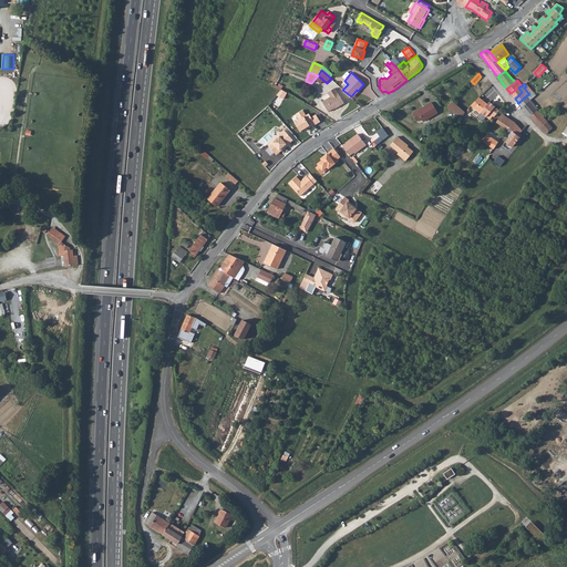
[(328,112),(334,107),(334,109),(343,103),(334,88),(327,92),(330,96),(322,102),(328,112)]
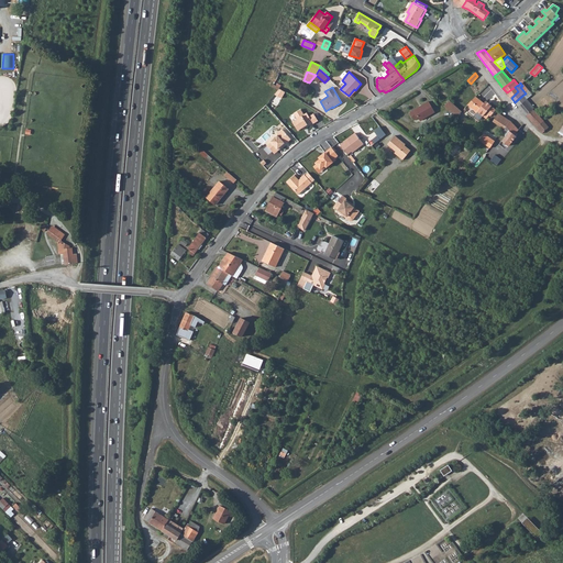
[(511,98),(518,91),(515,87),(507,92),(511,98)]
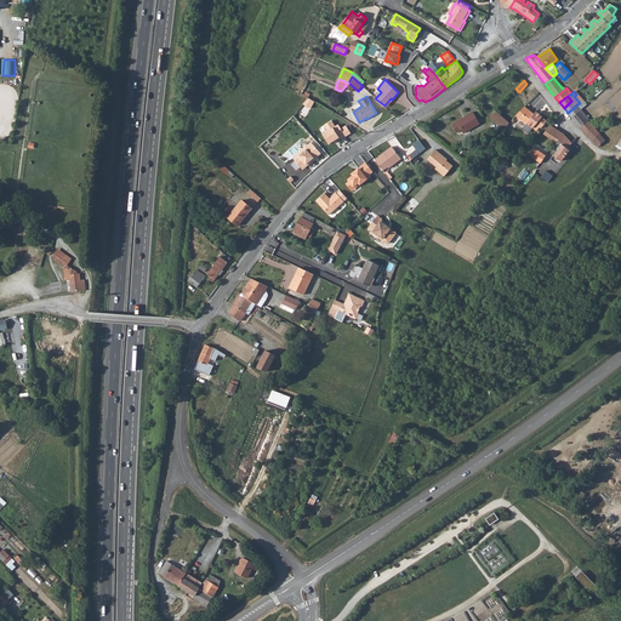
[(314,102),(308,98),(307,100),(303,104),(311,109),(314,102)]
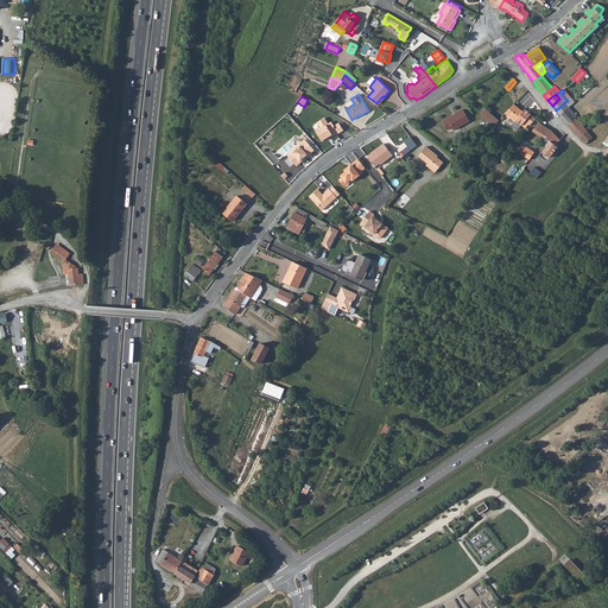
[(559,115),(567,109),(567,107),(564,103),(556,111),(559,115)]
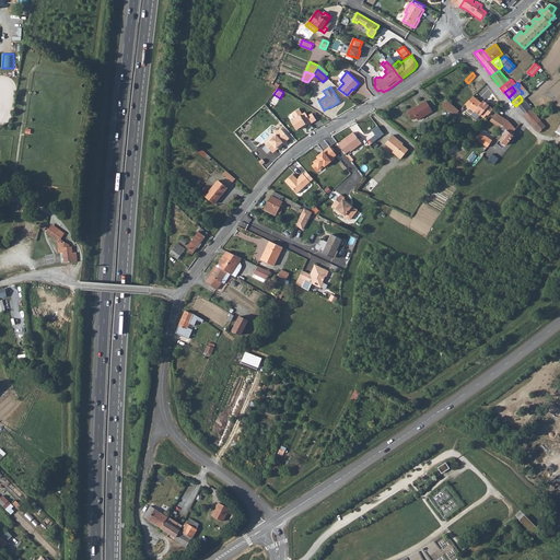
[(475,113),(476,112),(483,118),(485,117),(487,115),(488,116),(493,109),(490,106),(483,101),(481,103),(474,96),(465,104),(475,113)]
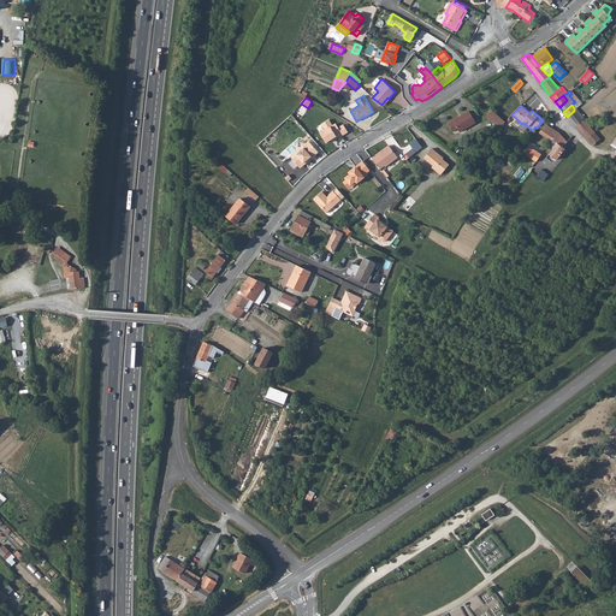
[(580,131),(587,125),(584,120),(585,119),(576,110),(574,111),(567,117),(580,131)]
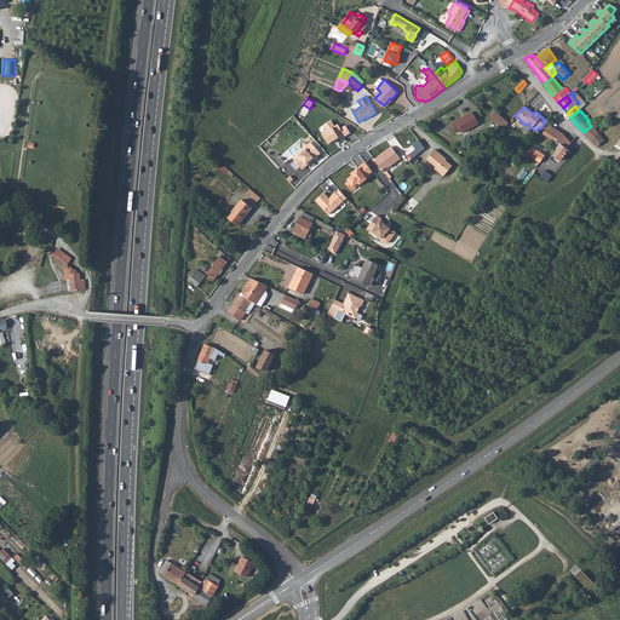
[(455,132),(460,130),(463,133),(478,124),(472,112),(451,125),(455,132)]
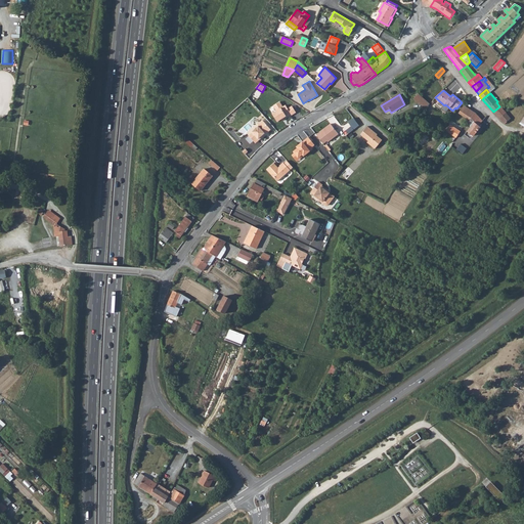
[(426,110),(430,103),(418,94),(413,99),(426,110)]
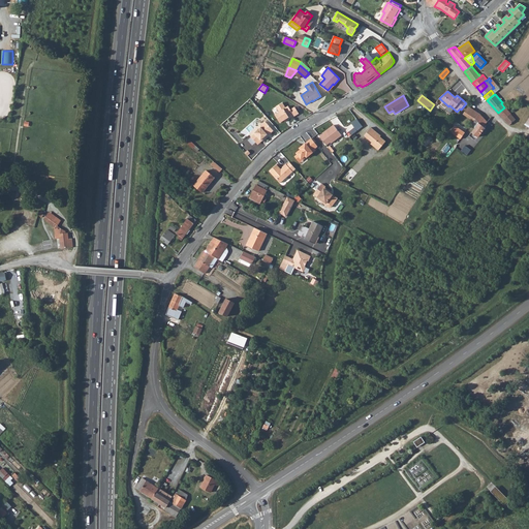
[(282,102),(276,106),(279,112),(275,115),(280,123),(288,118),(289,118),(293,115),(288,106),(285,107),(282,102)]
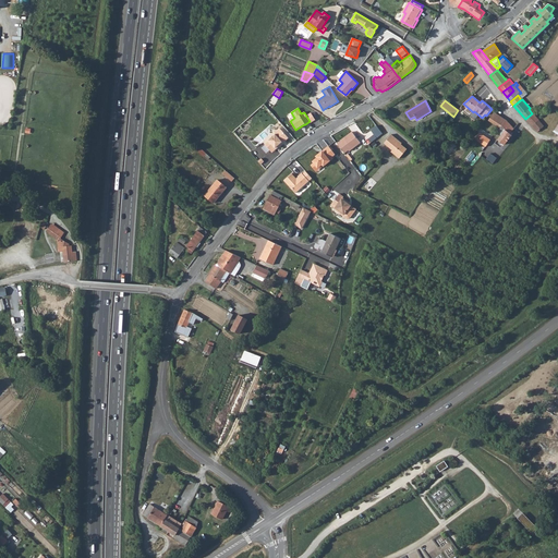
[(506,120),(494,112),(488,121),(500,129),(506,120)]
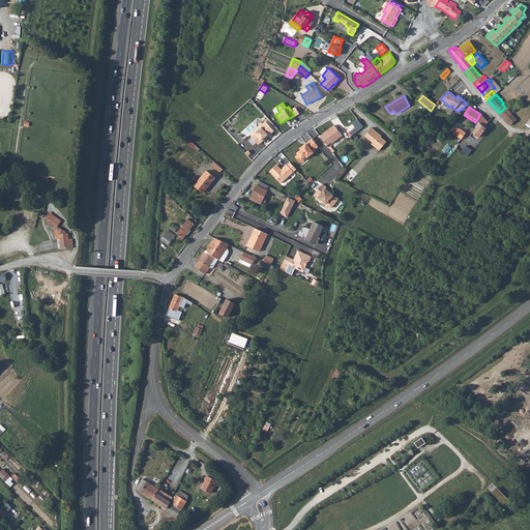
[(506,121),(512,115),(511,115),(512,114),(509,111),(505,108),(499,113),(506,121)]
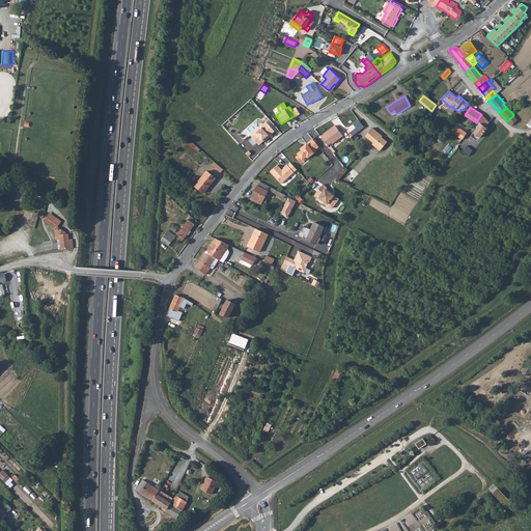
[(476,129),(480,123),(485,127),(486,126),(490,122),(484,117),(481,114),(476,122),(473,127),(476,129)]
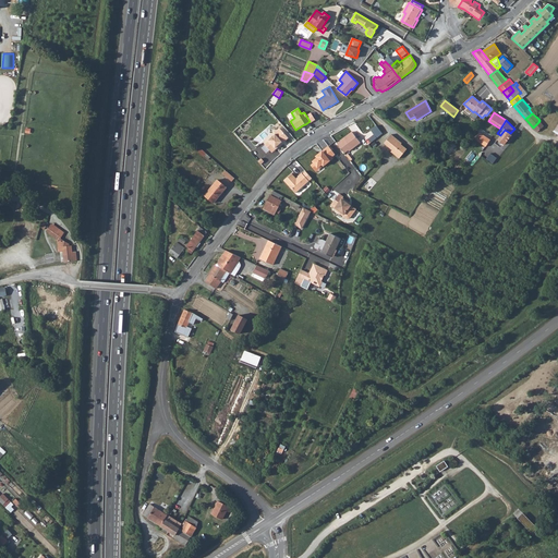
[(537,132),(543,126),(544,126),(540,121),(533,128),(537,132)]
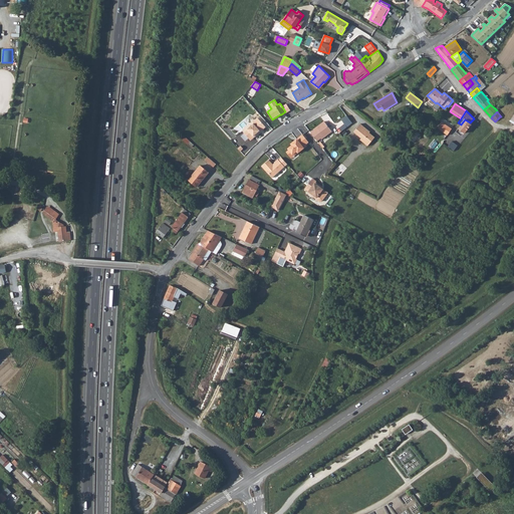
[(346,127),(350,124),(352,122),(346,114),(340,118),(344,123),(346,127)]
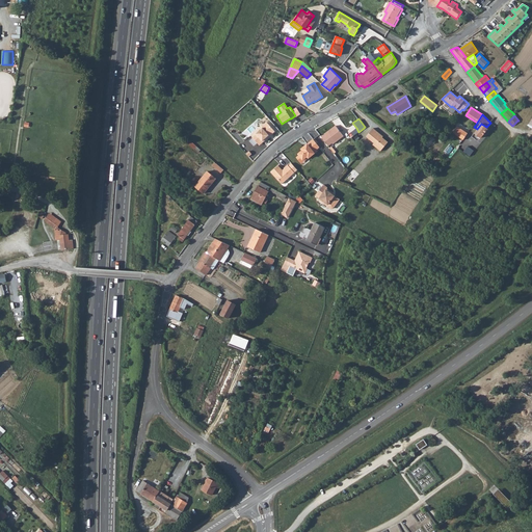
[(253,138),(258,144),(262,140),(263,142),(275,132),(267,123),(262,127),(262,128),(256,134),(257,134),(253,138)]
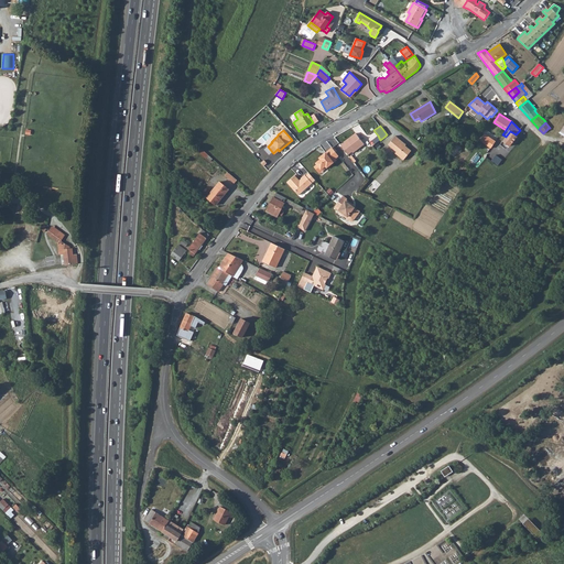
[(503,141),(510,145),(518,137),(516,134),(510,131),(506,137),(505,139),(503,141)]
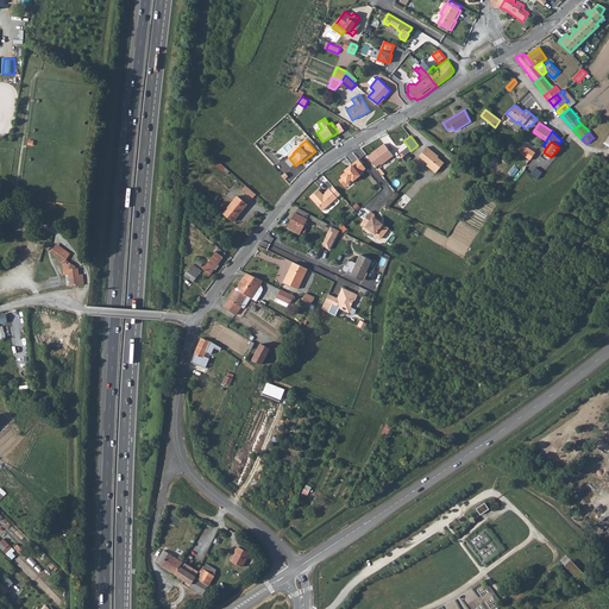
[(376,167),(382,162),(388,157),(389,158),(393,155),(384,144),(368,156),(376,167)]
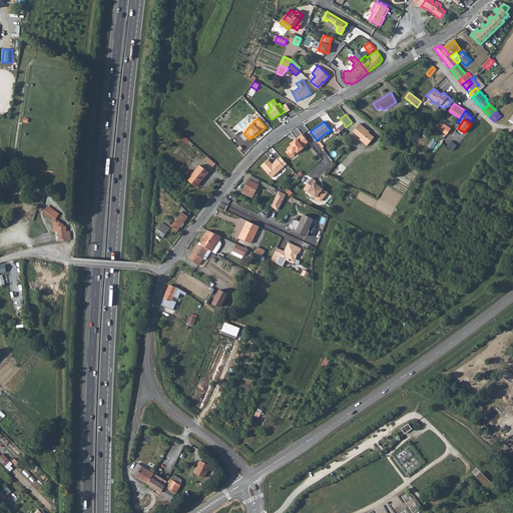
[(446,135),(451,129),(441,122),(437,128),(446,135)]
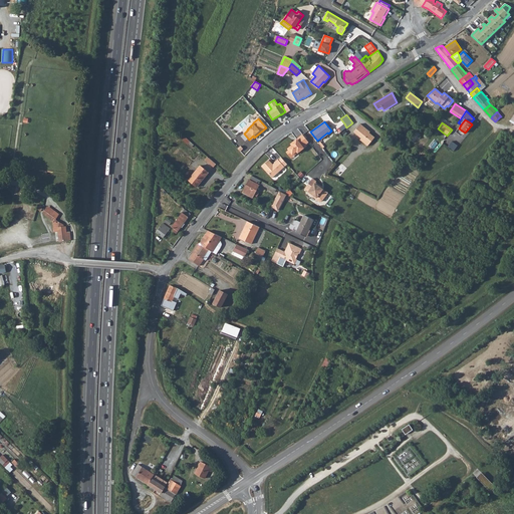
[(361,138),(360,139),(367,146),(374,138),(367,132),(368,131),(360,123),(354,132),(361,138)]
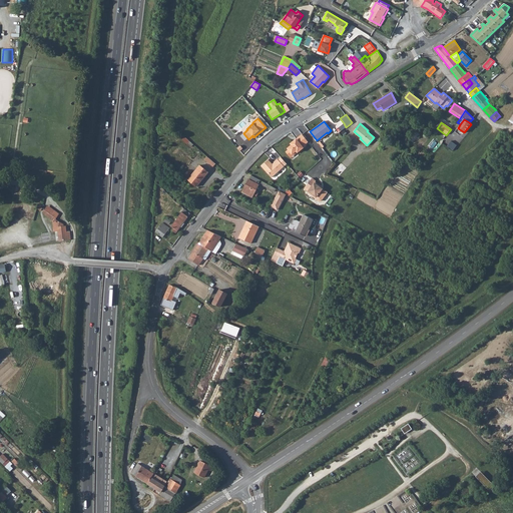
[(180,139),(181,138),(186,143),(189,140),(182,134),(179,138),(180,139)]
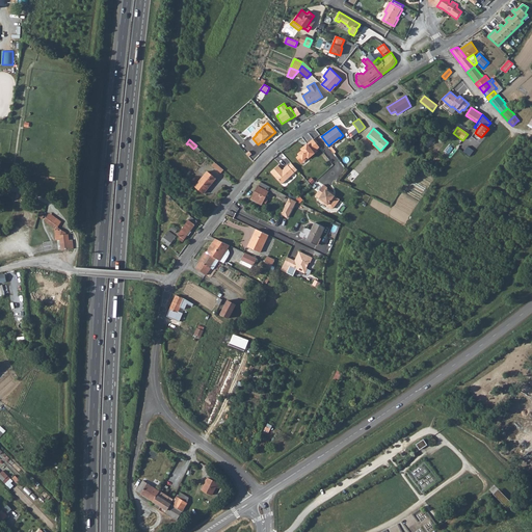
[(319,147),(313,139),(307,143),(308,145),(306,148),(304,145),(301,149),(302,150),(297,154),(299,155),(296,157),(299,162),(307,156),(308,158),(317,151),(316,149),(319,147)]
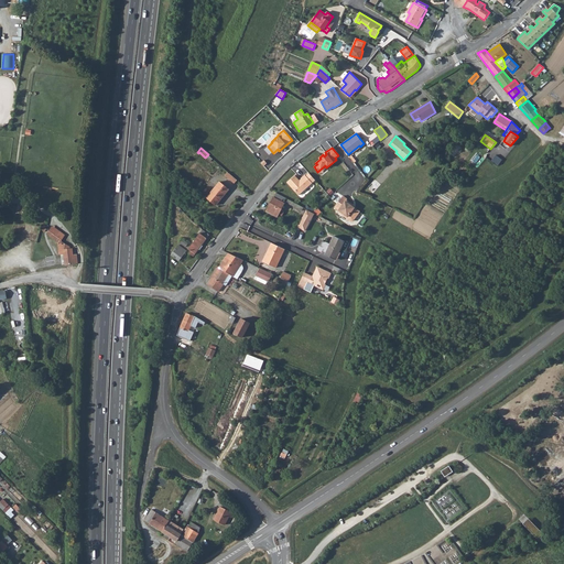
[(496,154),(492,160),(499,164),(503,159),(496,154)]
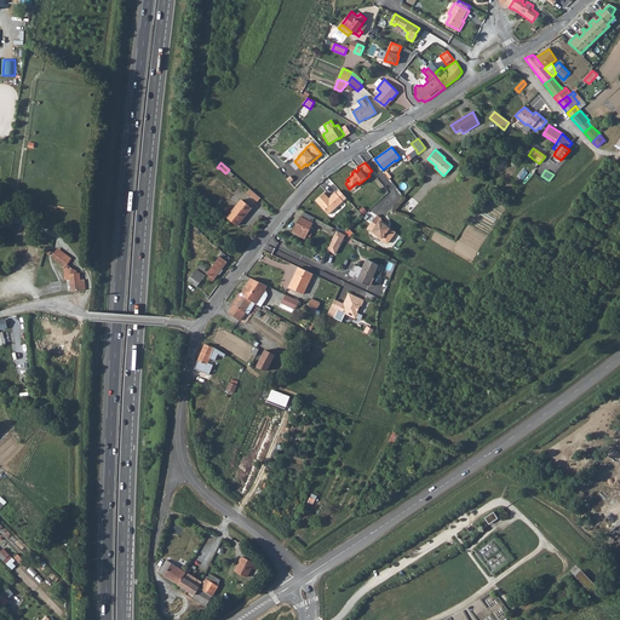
[(257,202),(260,197),(251,189),(247,193),(257,202)]
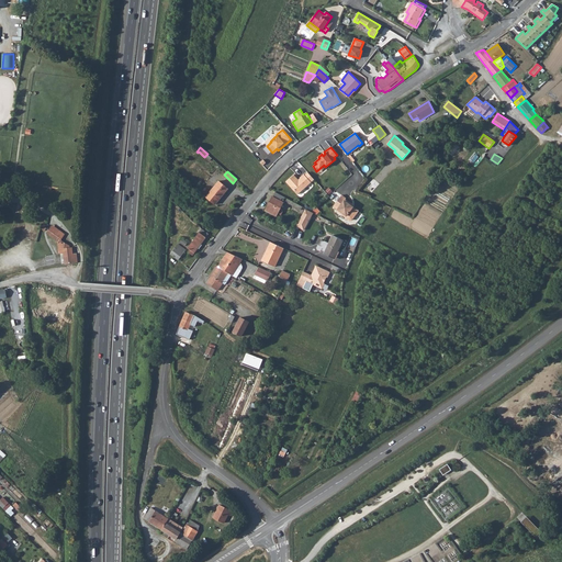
[(294,175),(287,182),(298,194),(312,182),(304,175),(300,178),(302,179),(300,181),(294,175)]
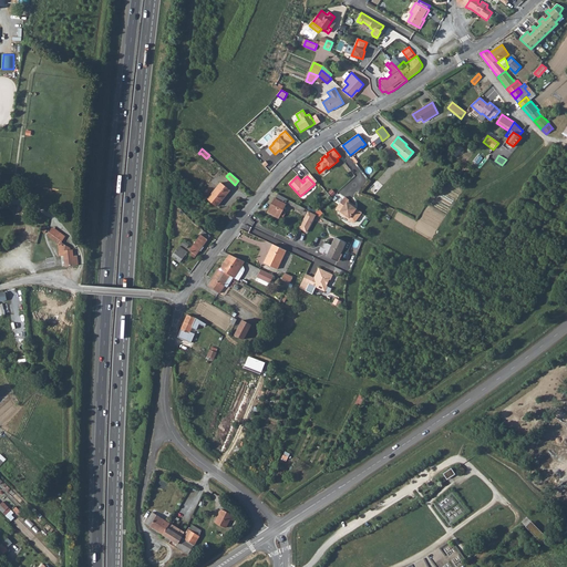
[(217,206),(230,191),(220,183),(216,187),(207,198),(217,206)]
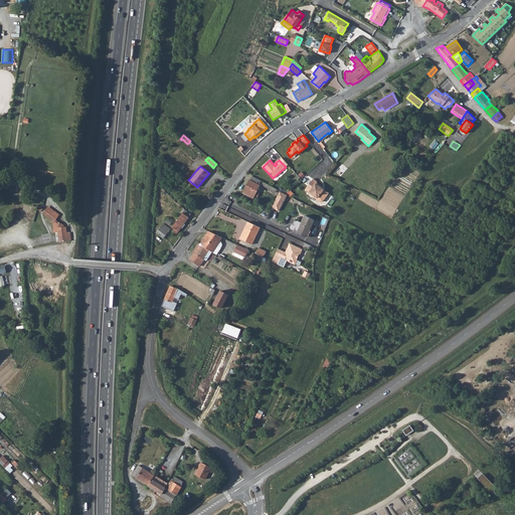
[(245,192),(244,194),(253,198),(254,195),(256,191),(260,185),(262,181),(260,180),(252,176),(249,182),(244,191),(245,192)]
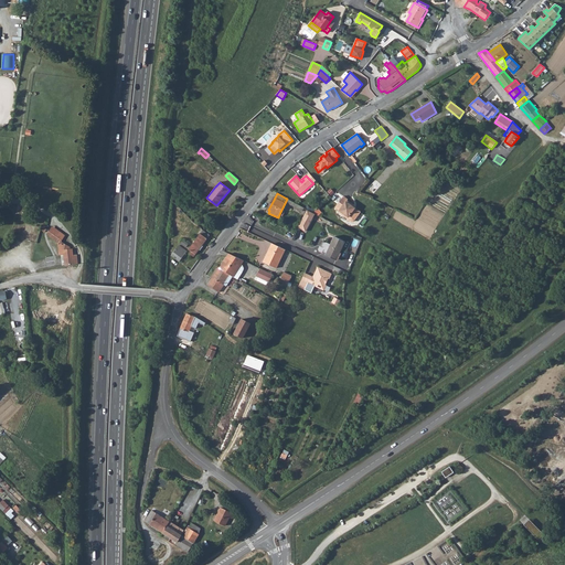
[(343,196),(336,208),(339,211),(339,212),(351,222),(353,222),(360,213),(353,206),(353,205),(347,201),(348,200),(343,196)]
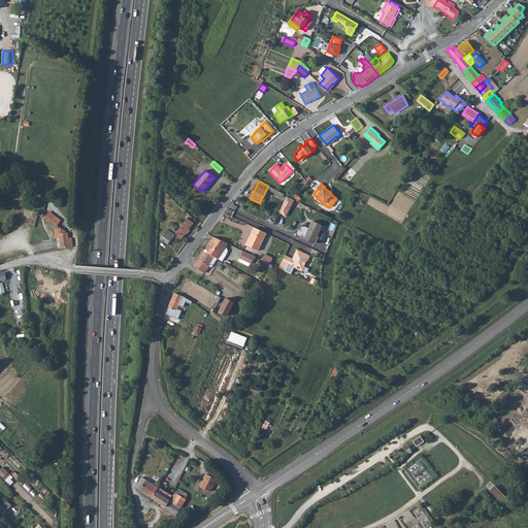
[(268,190),(283,197),(284,195),(272,188),(269,187),(268,190)]
